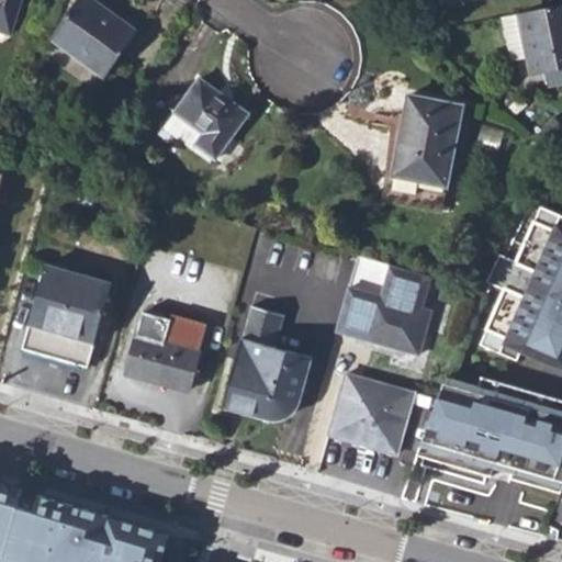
[(0,0),(0,30),(11,34),(22,0),(0,0)]
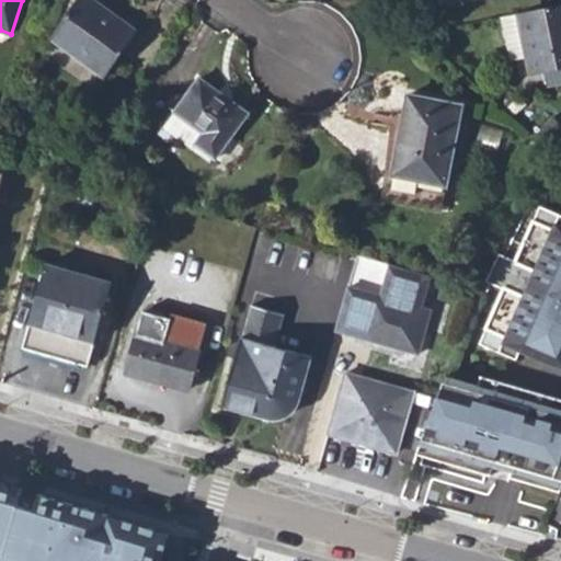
[(104,78),(138,32),(95,0),(79,0),(52,38),(104,78)]
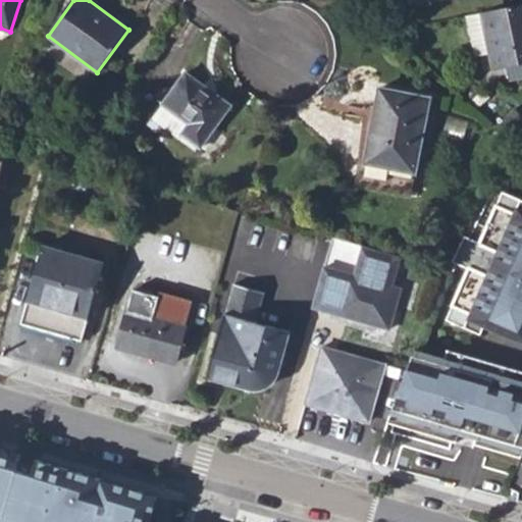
[(490,54),(493,68),(521,62),(521,4),(482,13),(490,54)]
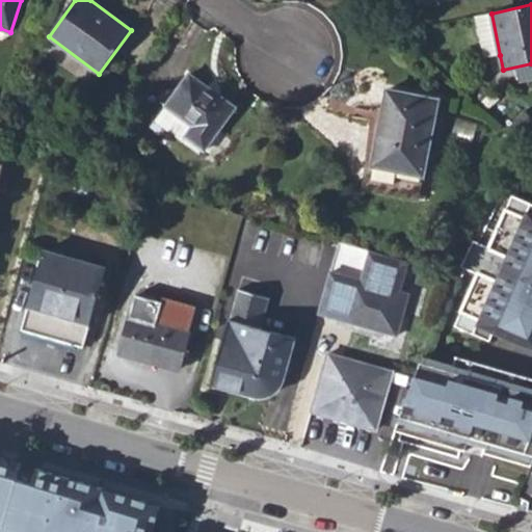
[(484,57),(500,55),(491,14),(475,17),(484,57)]
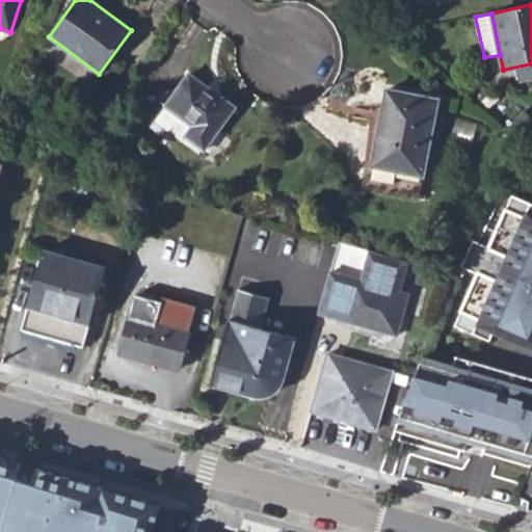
[(193,127),(185,137),(205,151),(237,108),(190,74),(166,107),(193,127)]
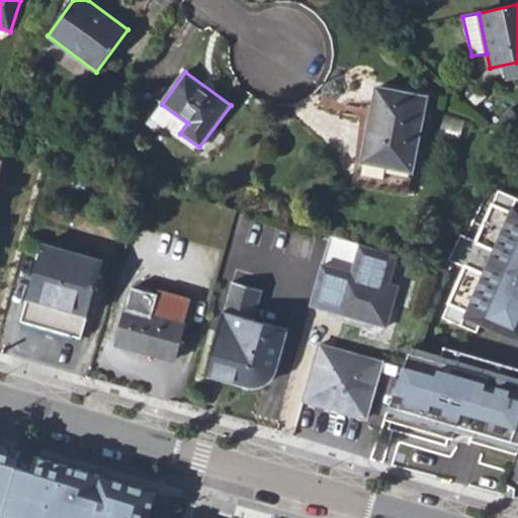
[(412,172),(426,97),(377,88),(363,163),(412,172)]
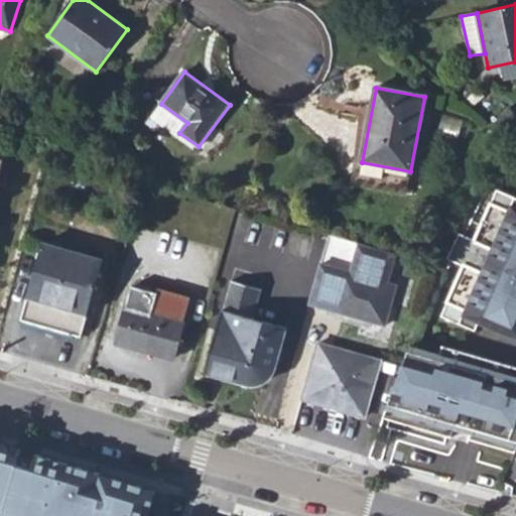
[(150,118),(176,138),(179,133),(187,123),(161,104),(150,118)]
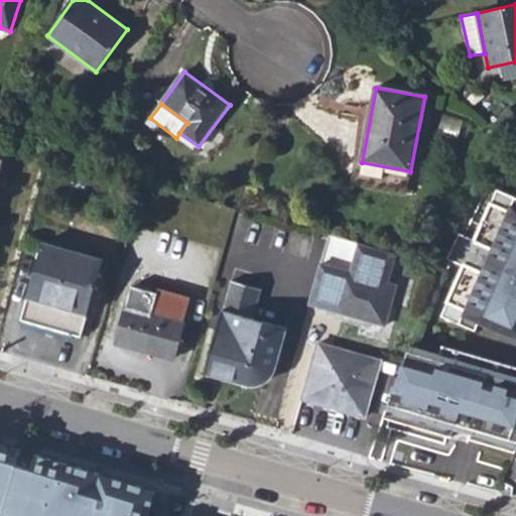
[(503,131),(515,117),(515,114),(509,109),(496,124),(503,131)]
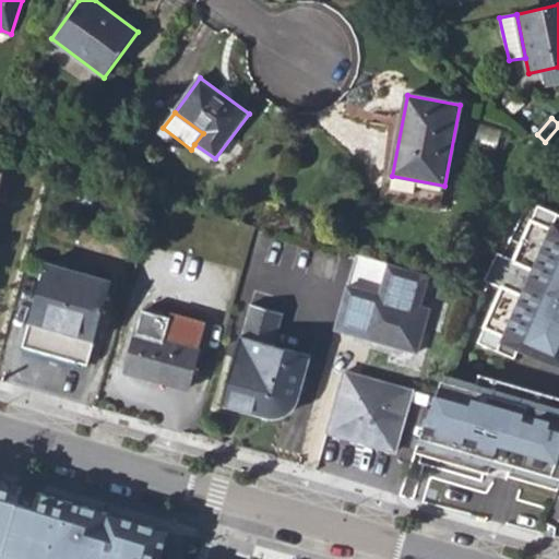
[(0,188),(10,154),(0,151),(0,188)]
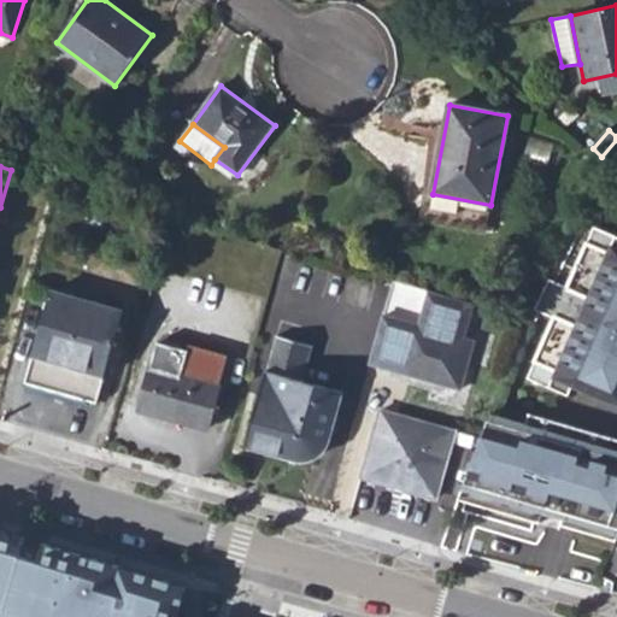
[(576,217),(548,276),(565,285),(593,224),(576,217)]
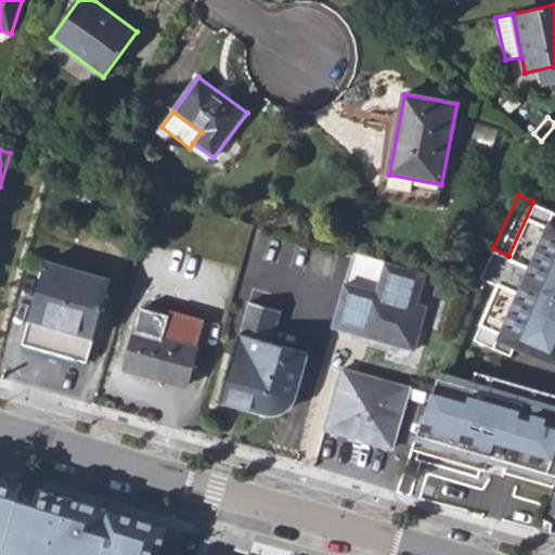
[(493,248),(479,280),(497,287),(474,343),(511,357),(515,348),(554,363),(554,210),(533,202),(508,256),(493,248)]
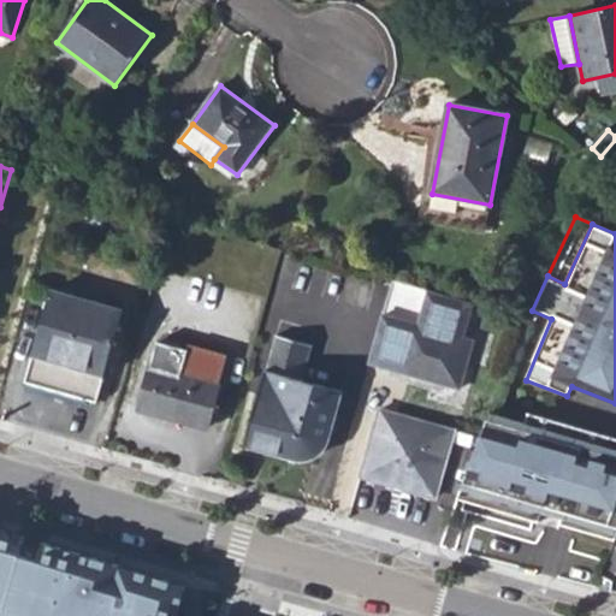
[(25,380),(96,401),(104,377),(124,308),(53,288),(33,356),(25,380)]
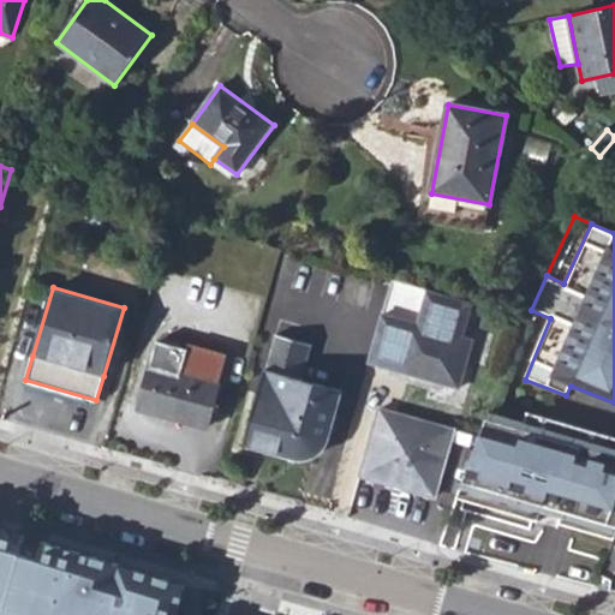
[(459,388),(473,340),(461,338),(471,303),(427,291),(417,324),(382,316),(369,363),(459,388)]
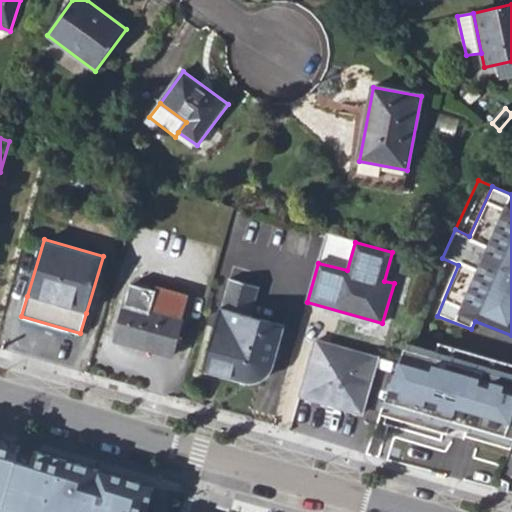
[(247,382),(254,382),(260,380),(267,375),(270,372),(271,369),(284,324),(253,314),(261,287),(246,282),(251,263),(235,258),(229,277),(231,278),(223,307),(222,306),(203,370),(247,382)]
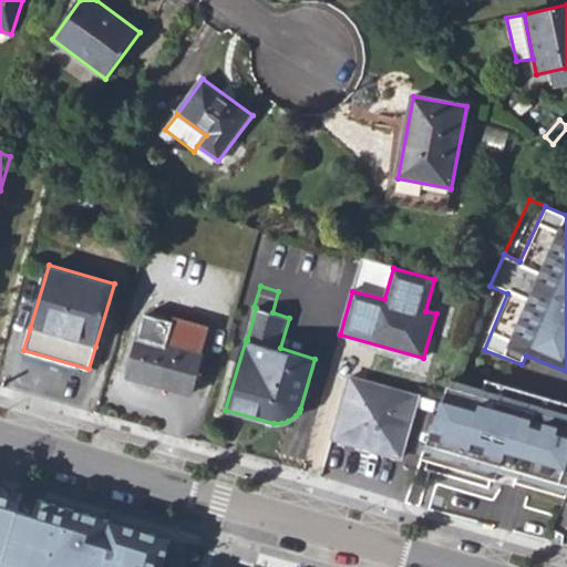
[(507,294),(490,286),(466,342),(484,350),(507,294)]
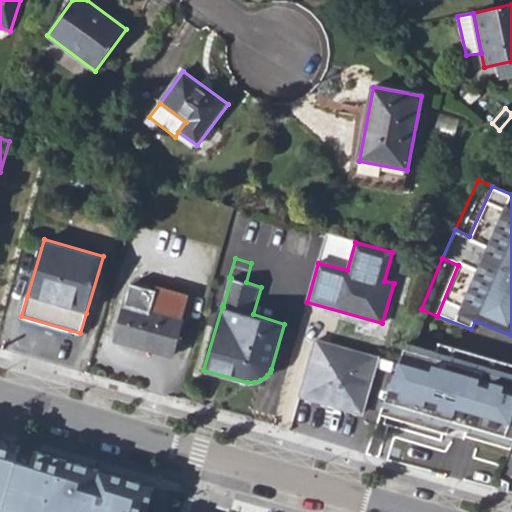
[(172,358),(190,294),(158,285),(155,292),(131,285),(115,342),(172,358)]
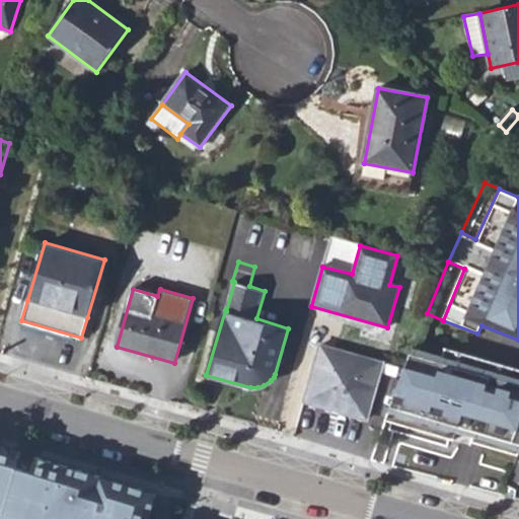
[(331,400),(334,394),(345,396),(343,403),(367,421),(384,361),(351,352),(320,344),(315,359),(304,402),(331,400)]
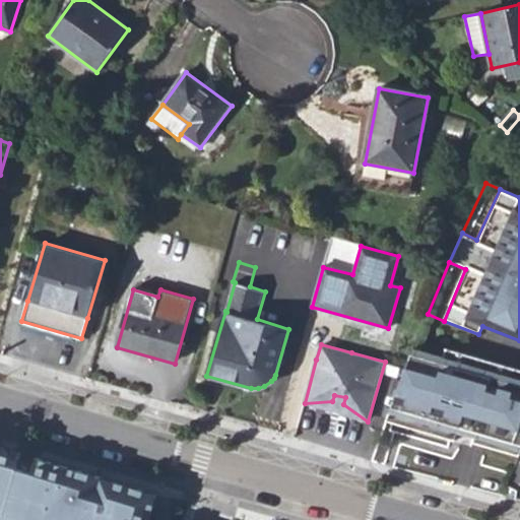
[(399,385),(390,410),(410,418),(408,427),(454,443),(457,435),(519,449),(519,371),(489,363),(446,350),(442,360),(413,348),(399,385)]
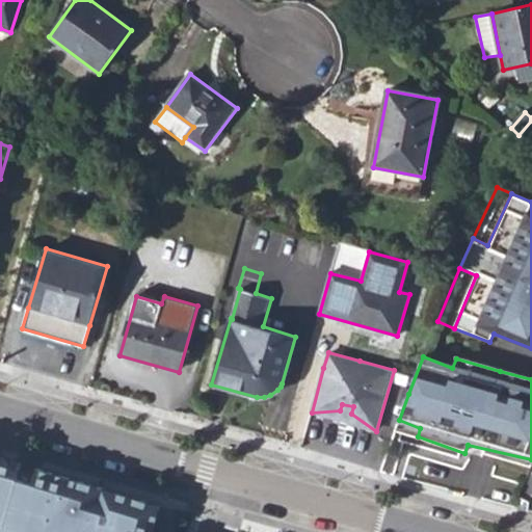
[(376,431),(351,414),(353,406),(342,404),(340,410),(312,413),(376,431)]
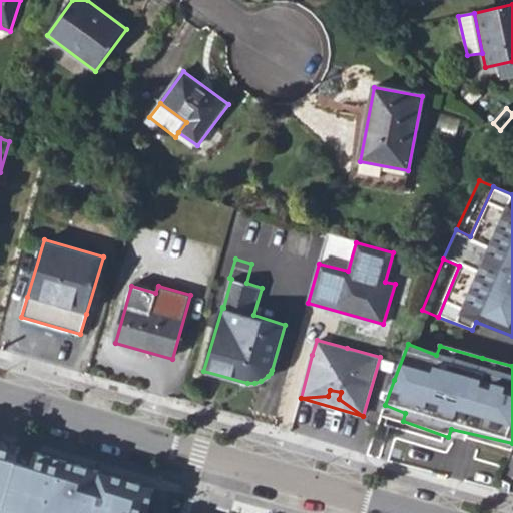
[(405,413),(385,405),(382,413),(403,421),(405,413)]
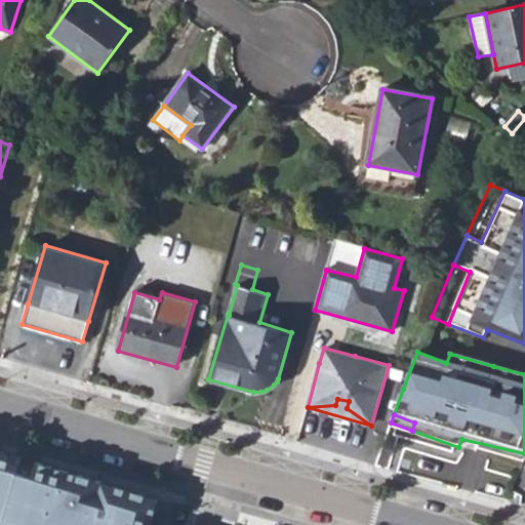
[(524,453),(461,439),(458,447),(476,453),(477,450),(523,460),(524,454),(524,453)]
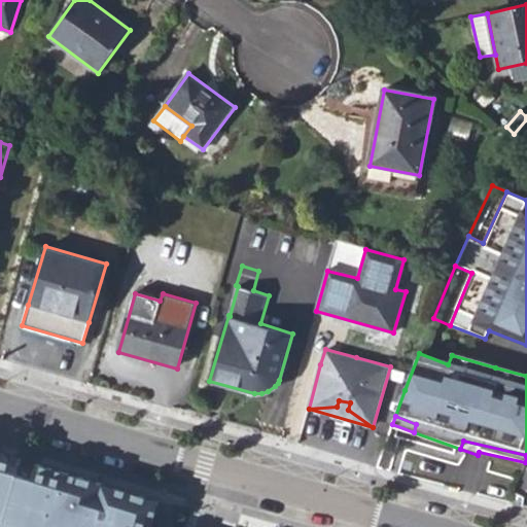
[(0,526),(195,526),(200,513),(0,451),(0,526)]
